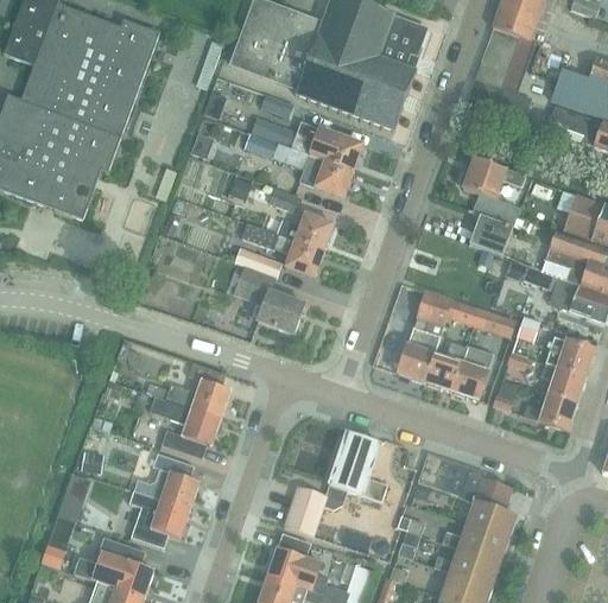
[(7,94),(0,112),(0,189),(82,219),(100,169),(107,172),(158,32),(122,19),(120,26),(57,2),(58,0),(23,0),(2,54),(33,65),(20,99),(7,94)]
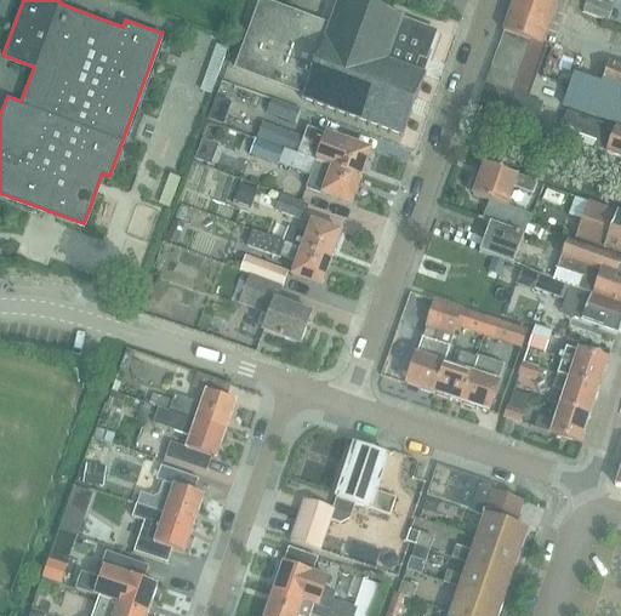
[(258,0),(234,64),(303,90),(301,96),(399,132),(402,133),(403,131),(402,131),(410,109),(410,110),(416,95),(416,93),(423,73),(425,70),(422,70),(412,67),(417,53),(425,56),(434,28),(402,16),(402,13),(399,13),(377,5),(364,0),(336,0),(335,6),(332,6),(332,7),(334,7),(329,21),(326,21),(326,22),(269,0),(258,0)]
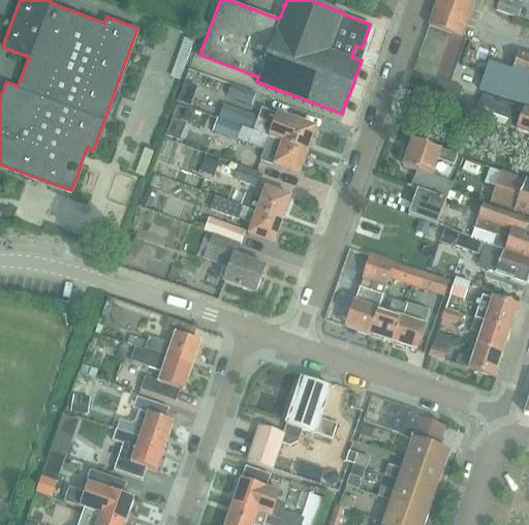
[(436,0),(428,24),(450,32),(460,35),(472,0),(436,0)]
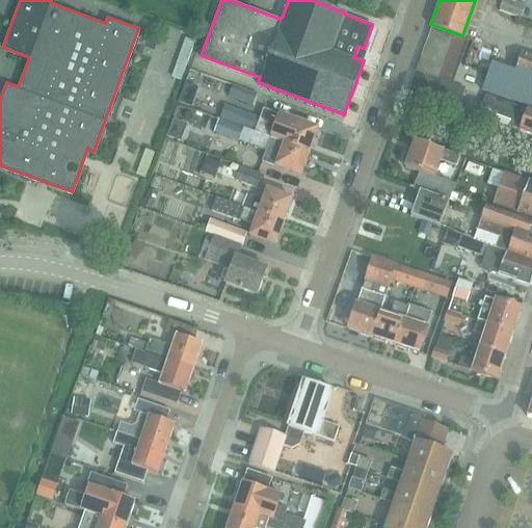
[(502,0),(499,7),(520,15),(525,2),(520,0),(502,0)]
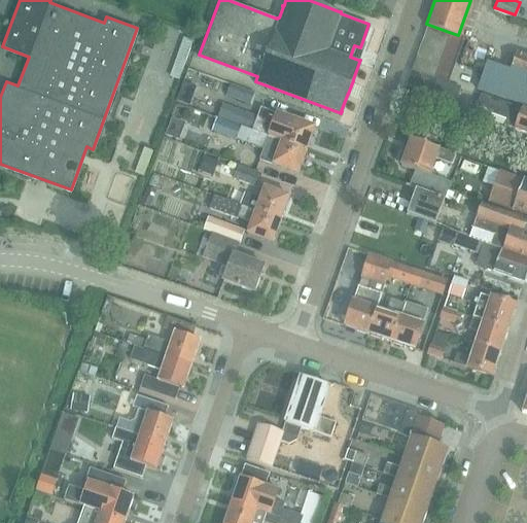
[(191,60),(206,24),(197,20),(182,56),(191,60)]
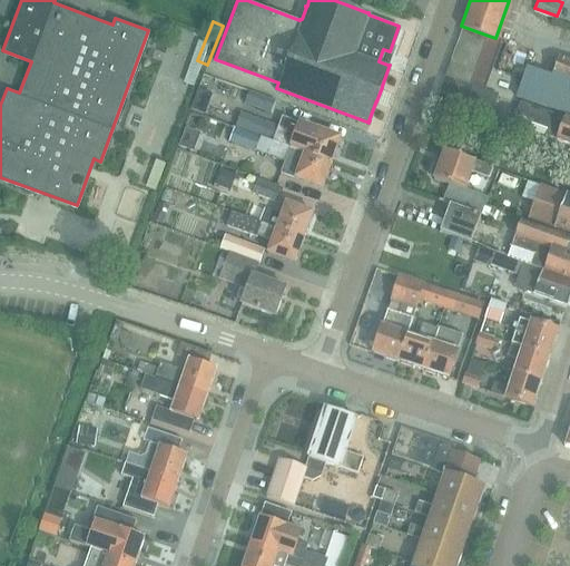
[(485,35),(461,26),(455,41),(480,50),(485,35)]
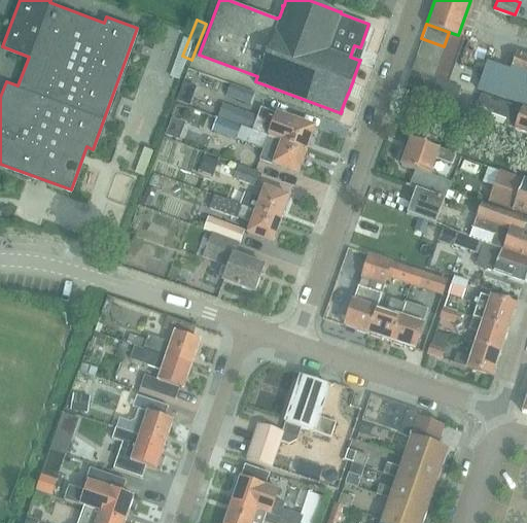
[(444,46),(421,38),(416,53),(438,61),(444,46)]
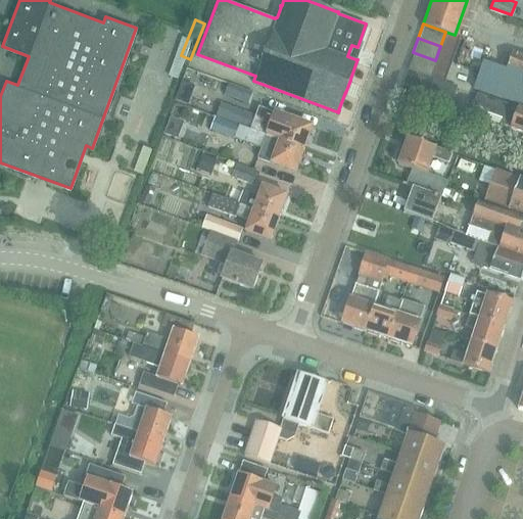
[(522,53),(512,49),(507,64),(522,69),(522,53)]
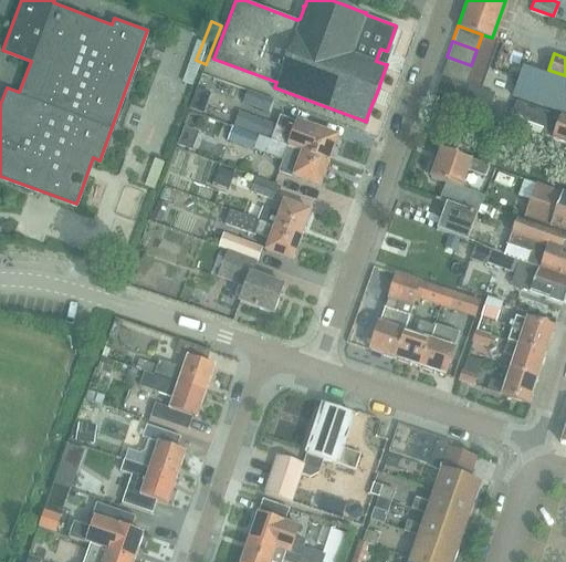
[(471,65),(447,56),(441,72),(465,81),(471,65)]
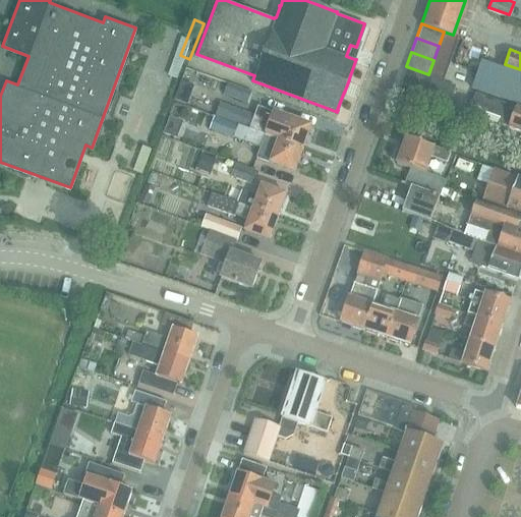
[(520,69),(505,64),(504,66),(480,59),(471,85),(520,103),(520,69)]
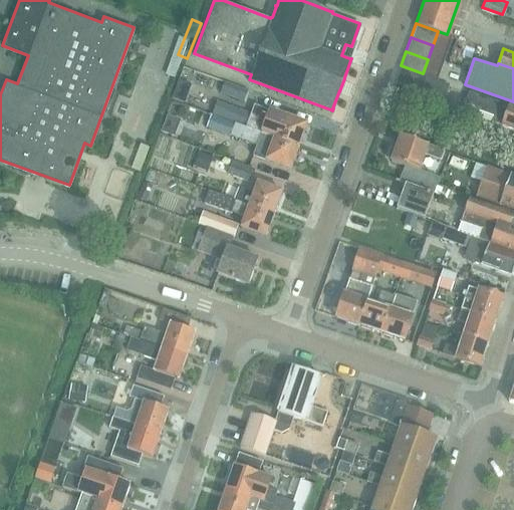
[(423,73),(401,65),(396,80),(420,89),(444,97),(449,82),(423,73)]
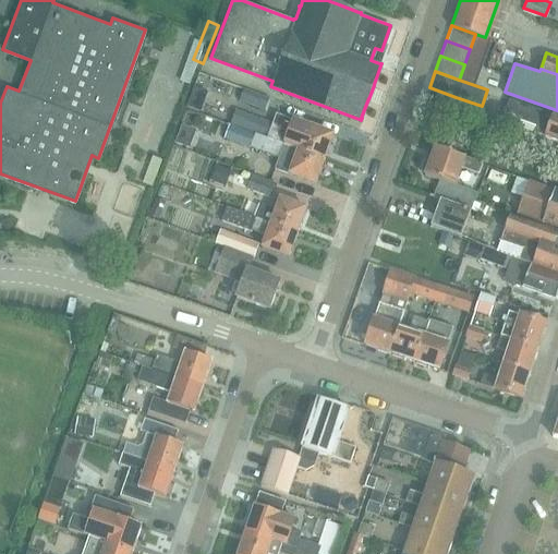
[(264,108),(268,96),(243,86),(239,98),(264,108)]
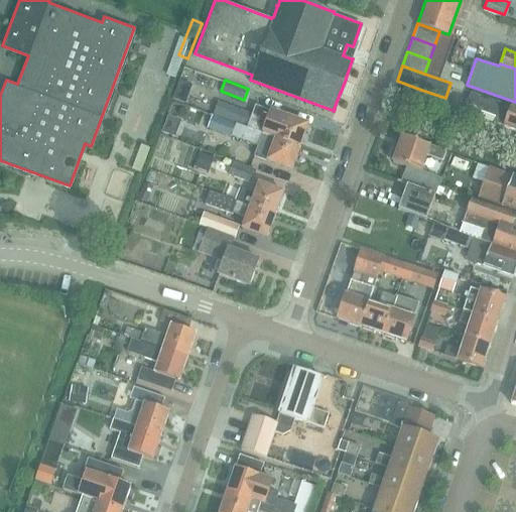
[(503,124),(515,128),(515,106),(510,104),(470,90),(465,103),(495,114),(491,125),(501,128),(503,124)]
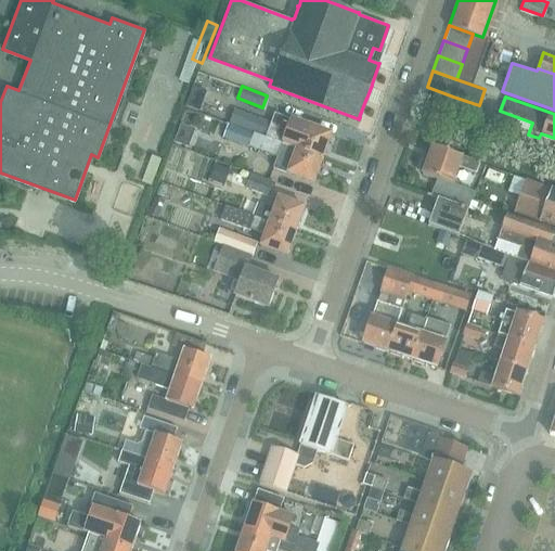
[(234,106),(228,122),(255,131),(265,135),(270,120),(259,116),(234,106)]
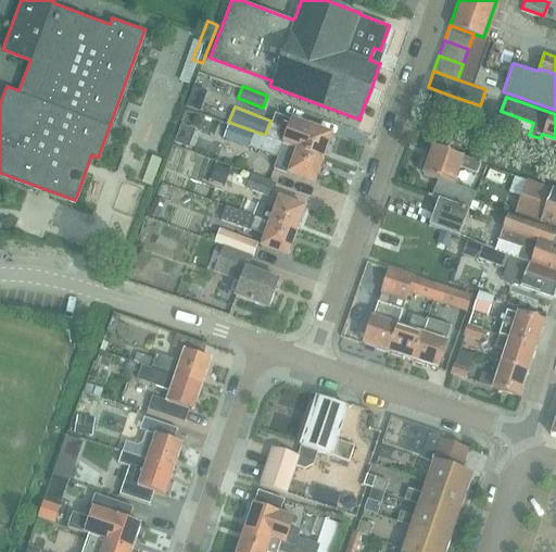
[(265,135),(323,155),(331,132),(274,111),(270,121),(265,135)]
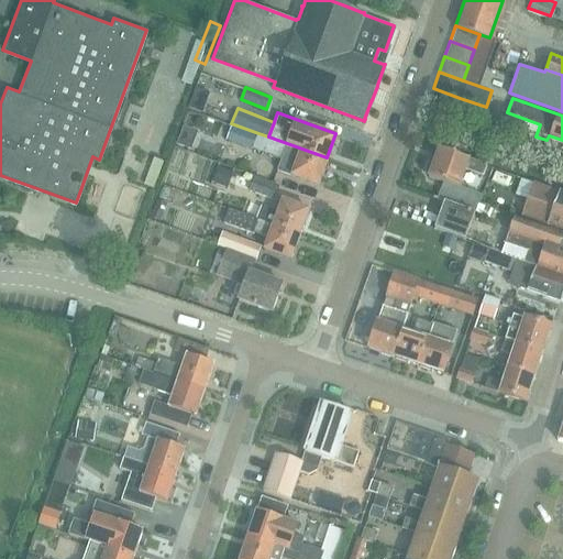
[(229,130),(227,136),(249,145),(252,146),(252,145),(253,146),(258,133),(231,123),(229,130)]
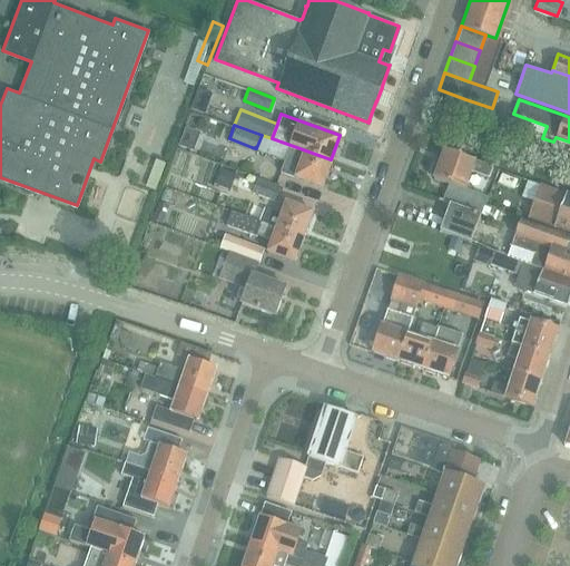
[(262,135),(256,148),(267,153),(284,158),(279,169),(322,185),(331,159),(272,138),(262,135)]
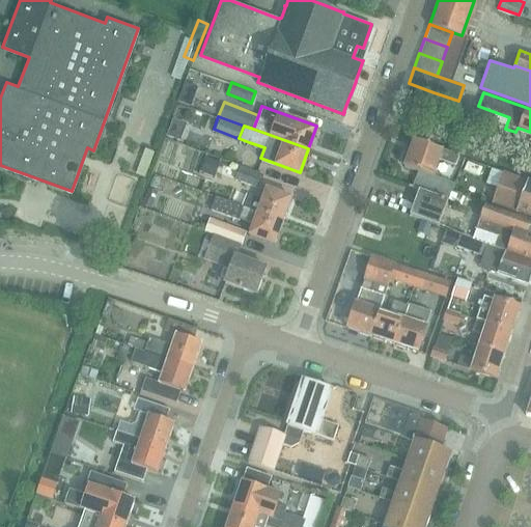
[(412,186),(418,188),(446,197),(452,182),(432,174),(438,158),(454,163),(458,154),(413,137),(403,164),(418,169),(412,186)]
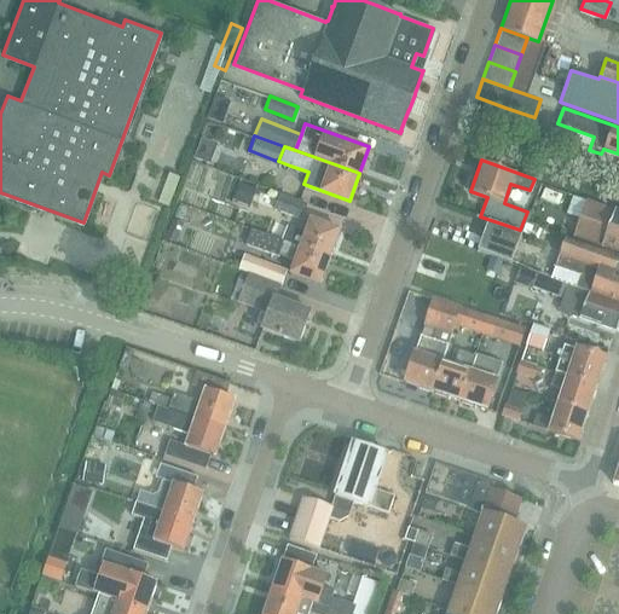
[(260,185),(287,185),(287,169),(260,171),(260,185)]
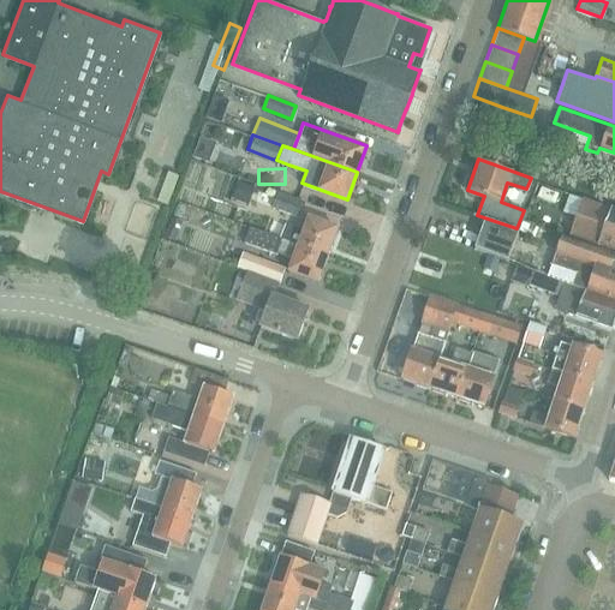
[(304,201),(276,190),(272,204),(298,214),(304,201)]
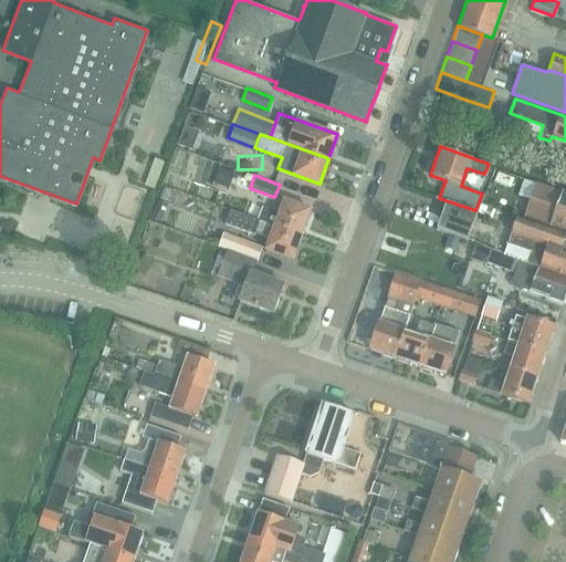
[(565,228),(565,191),(535,180),(523,214),(565,228)]
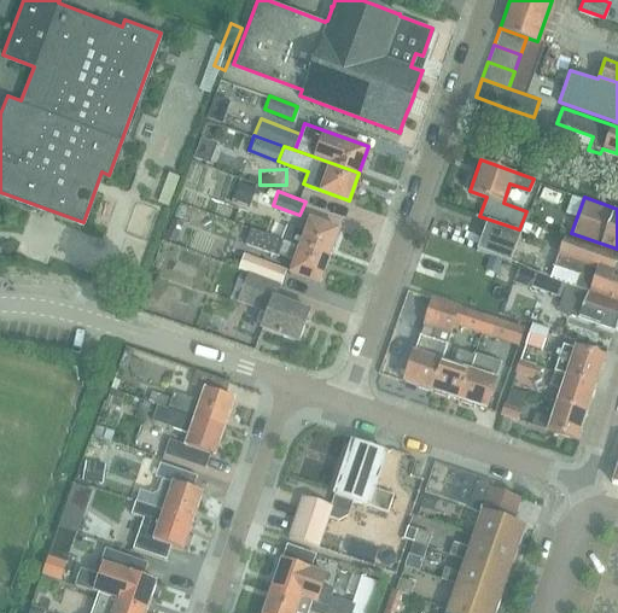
[(538,202),(536,214),(559,217),(561,205),(538,202)]
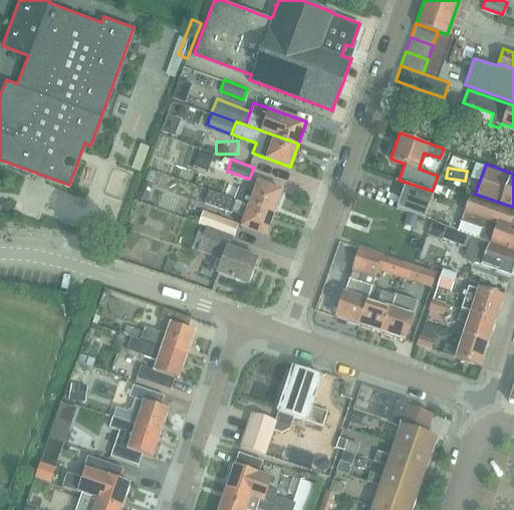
[(233,197),(273,212),(281,189),(257,180),(253,191),(238,186),(233,197)]
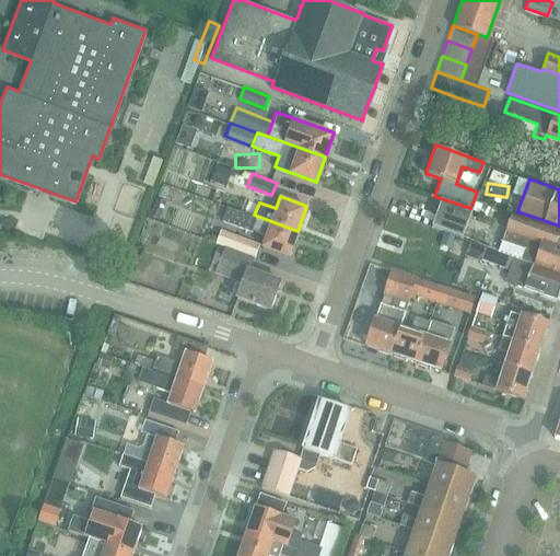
[(471,209),(470,208),(441,198),(432,224),(453,232),(462,235),(471,209)]
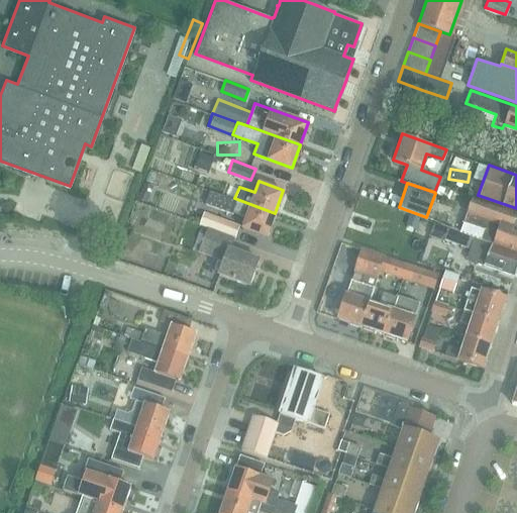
[(209,190),(204,202),(232,212),(233,210),(246,215),(241,226),(267,235),(275,213),(234,198),(222,193),(221,194),(209,190)]
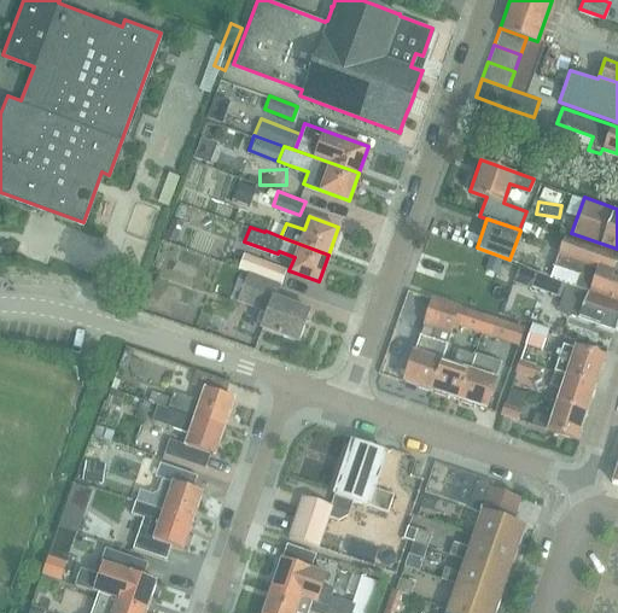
[(567,282),(582,287),(617,301),(617,250),(617,254),(563,235),(553,264),(558,266),(555,276),(567,282)]
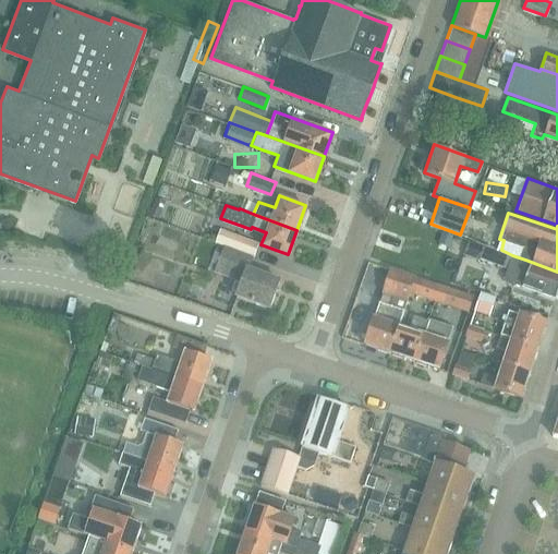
[(217,242),(223,244),(252,255),(257,241),(221,228),(217,242)]
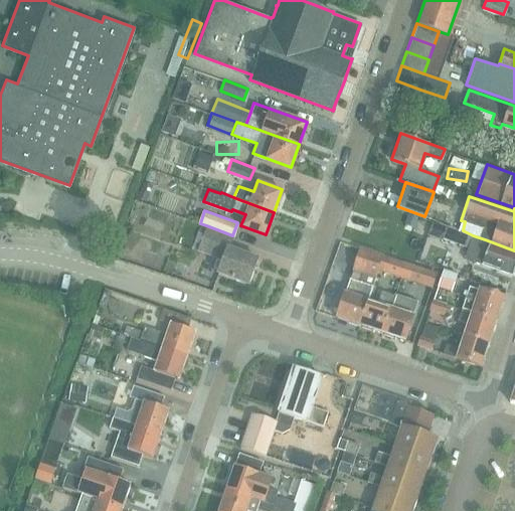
[(232,235),(206,225),(198,248),(222,258),(217,272),(247,283),(258,258),(228,246),(232,235)]
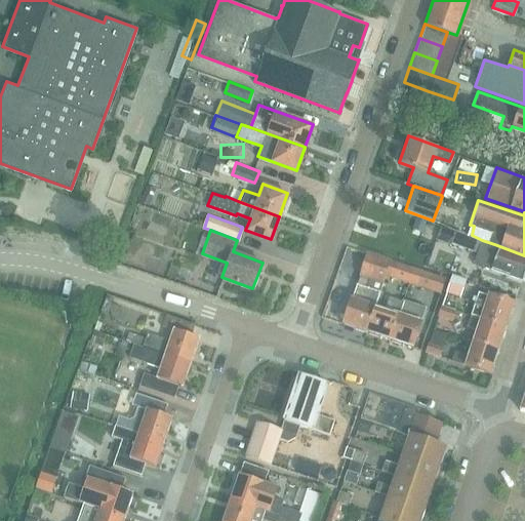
[(456,230),(452,242),(477,251),(482,240),(472,235),(456,230)]
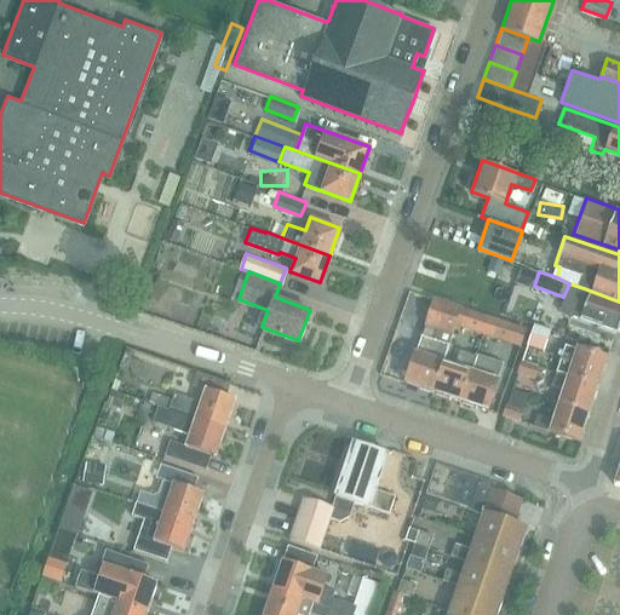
[(569,283),(561,309),(570,312),(615,328),(619,314),(619,302),(584,288),(569,283)]
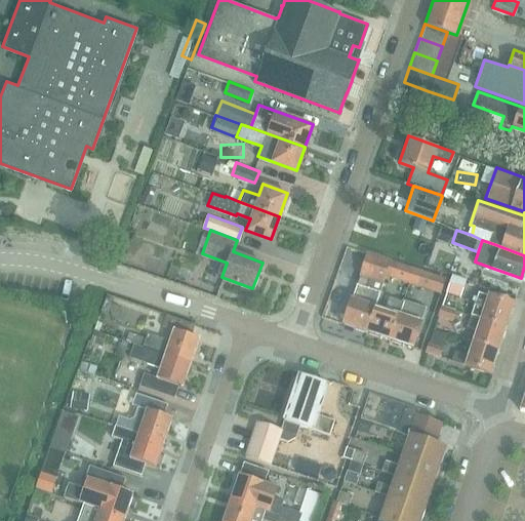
[(366,330),(374,305),(379,291),(390,259),(366,251),(360,273),(368,276),(365,287),(356,284),(342,323),(366,330)]
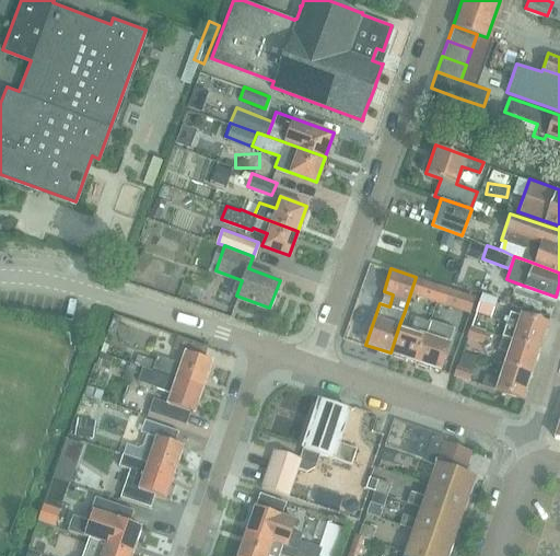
[(474,296),(421,278),(417,293),(468,311),(474,296)]
